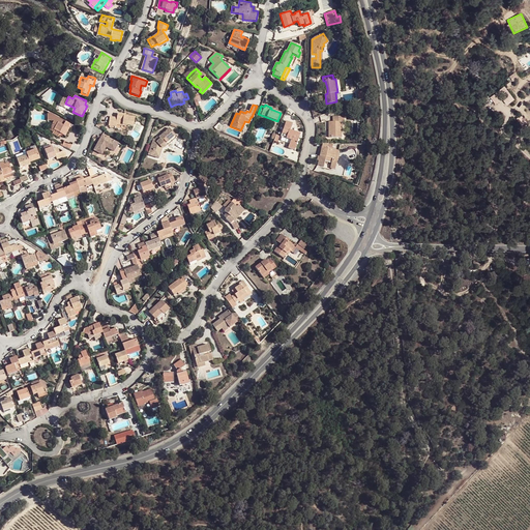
[(70,126),(69,124),(50,113),(49,115),(48,114),(48,121),(53,121),(54,122),(53,124),(56,126),(52,135),(58,138),(59,136),(61,135),(65,137),(69,129),(69,128),(70,126)]
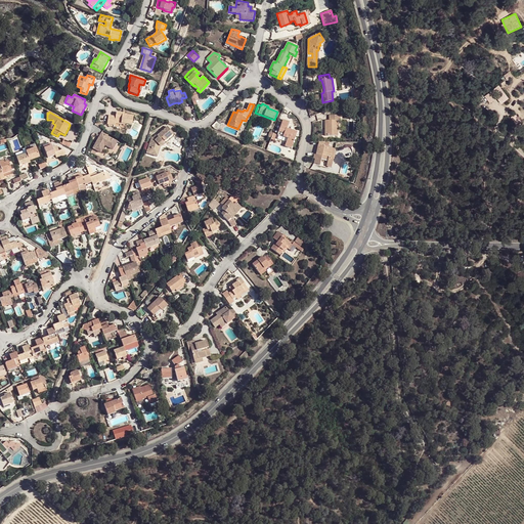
[(115,123),(126,124),(132,125),(133,117),(128,116),(123,115),(123,113),(117,113),(116,117),(108,116),(107,125),(115,126),(115,123)]
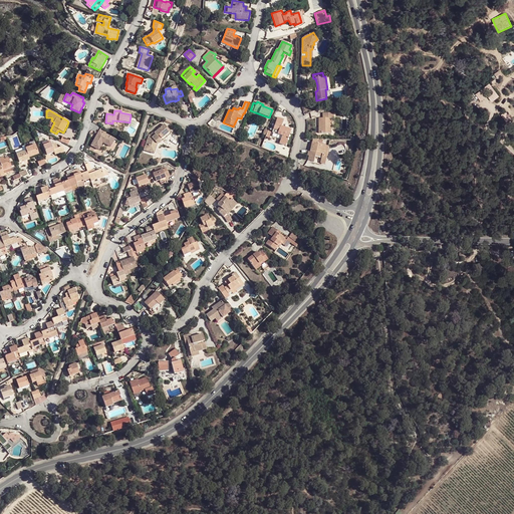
[(322,117),(319,117),(319,125),(319,134),(331,134),(331,117),(334,117),(333,112),(322,113),(322,117)]
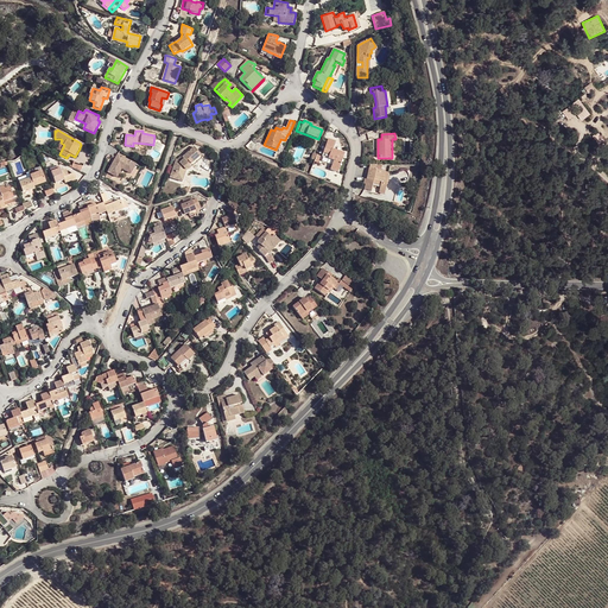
[(329,156),(328,159),(334,162),(330,170),(337,173),(346,154),(333,149),(336,141),(329,139),(323,153),(329,156)]
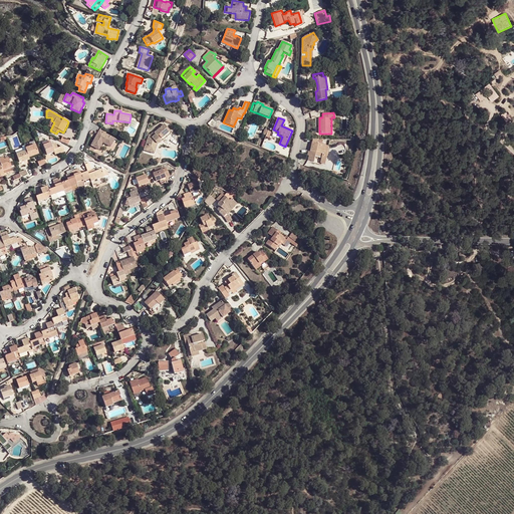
[(150,141),(148,140),(144,151),(149,153),(150,151),(154,152),(157,144),(158,145),(159,145),(163,142),(161,140),(171,131),(165,124),(155,134),(154,132),(150,136),(151,137),(150,141)]
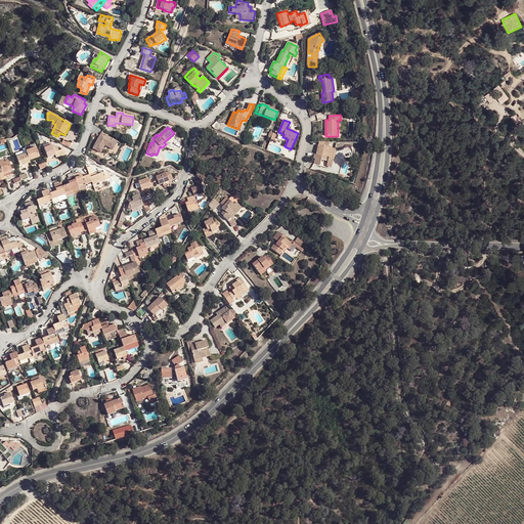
[(101,153),(105,145),(113,149),(118,142),(101,133),(93,148),(101,153)]
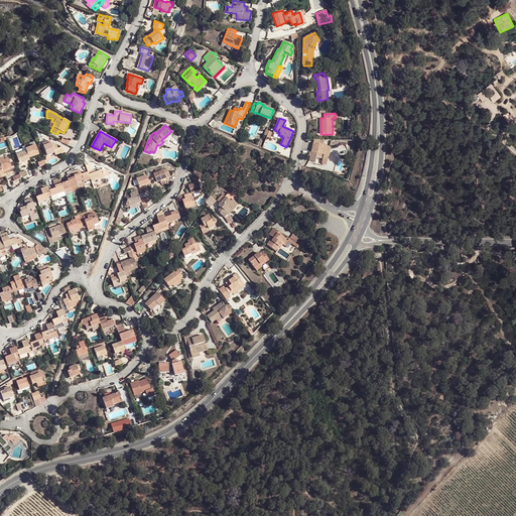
[(62,137),(59,141),(69,145),(71,142),(62,137)]
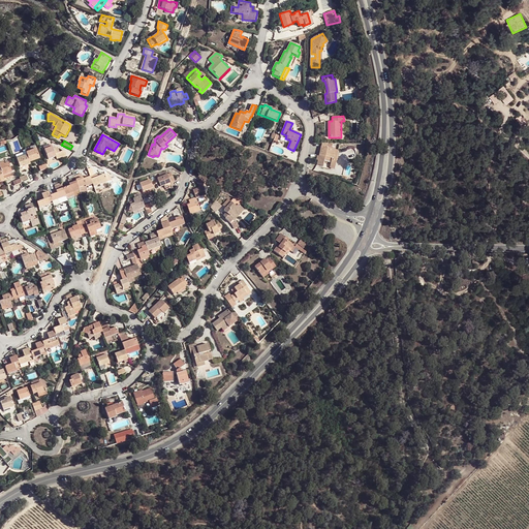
[(328,148),(329,144),(322,144),(321,147),(320,151),(318,160),(317,164),(323,166),(330,167),(330,168),(334,169),(336,160),(338,150),(328,148)]
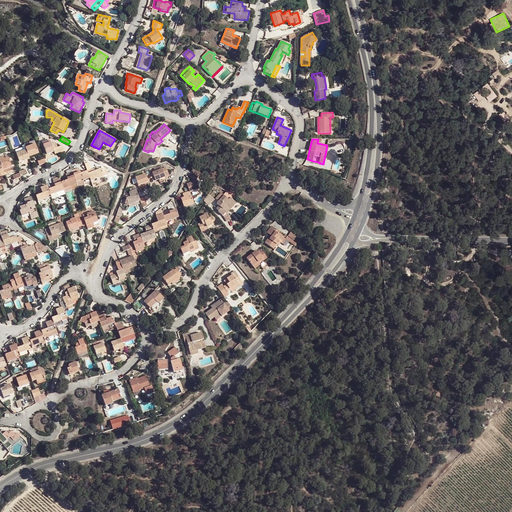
[(48,146),(44,147),(47,155),(54,152),(55,155),(61,153),(65,152),(63,146),(58,148),(56,143),(54,144),(52,145),(51,142),(50,140),(46,142),(48,146)]
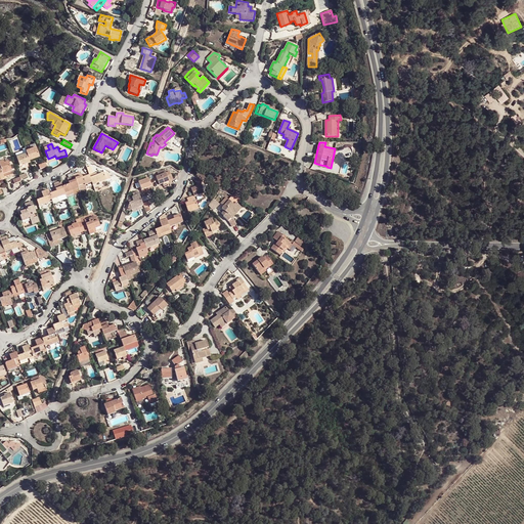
[(25,151),(29,150),(28,147),(13,154),(15,158),(26,154),(25,151)]
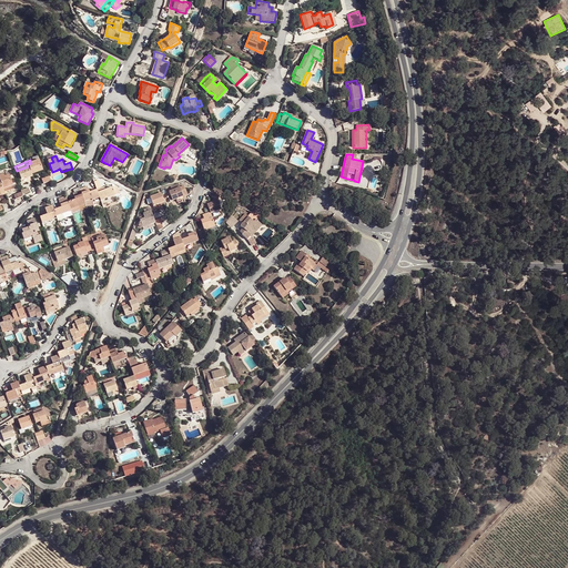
[(39,161),(29,164),(29,168),(32,175),(43,171),(39,161)]
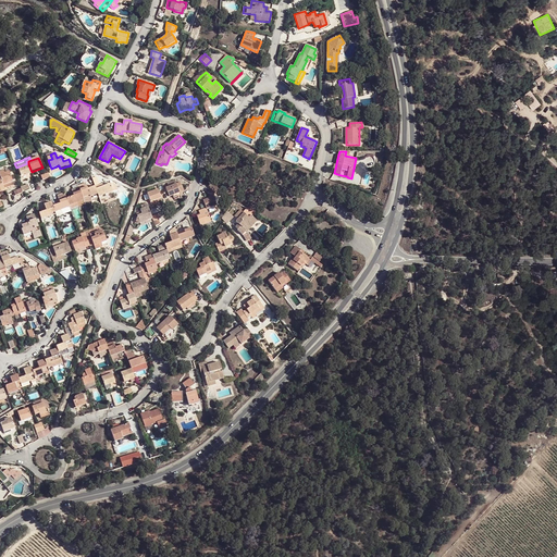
[(32,172),(28,164),(19,168),(22,176),(26,174),(26,176),(33,174),(32,172)]
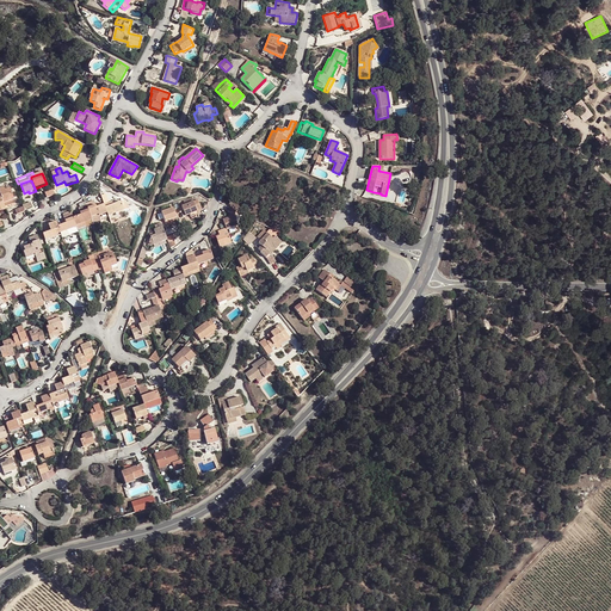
[(4,189),(0,189),(0,192),(1,197),(4,202),(7,201),(8,202),(14,201),(11,189),(5,191),(4,189)]
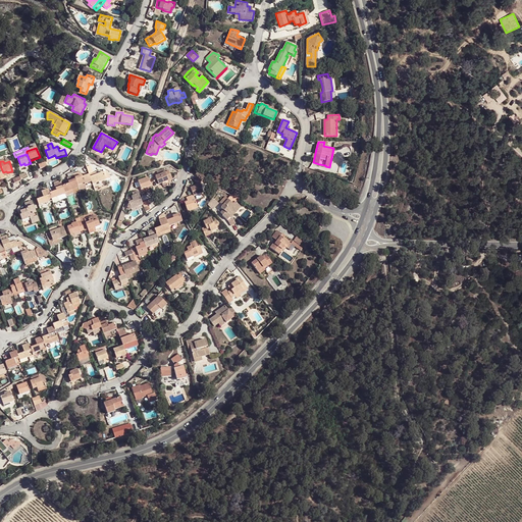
[(92,181),(93,185),(106,179),(104,172),(97,174),(96,172),(94,173),(91,166),(87,167),(90,174),(92,181)]
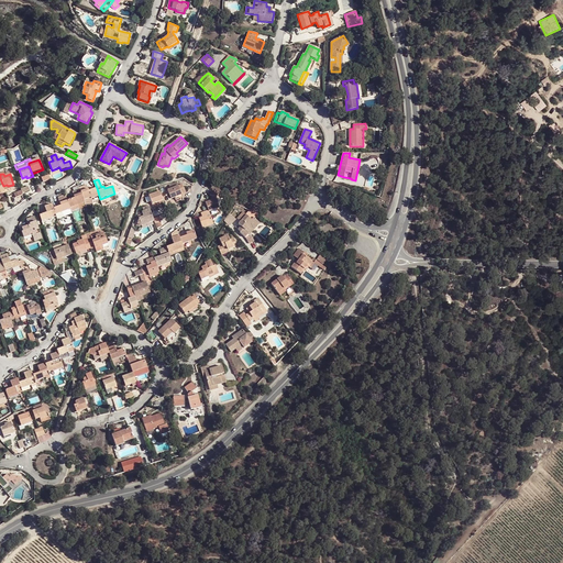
[(181,195),(183,196),(187,194),(183,184),(167,189),(169,195),(167,195),(168,200),(172,199),(175,198),(176,200),(180,199),(179,195),(181,195)]
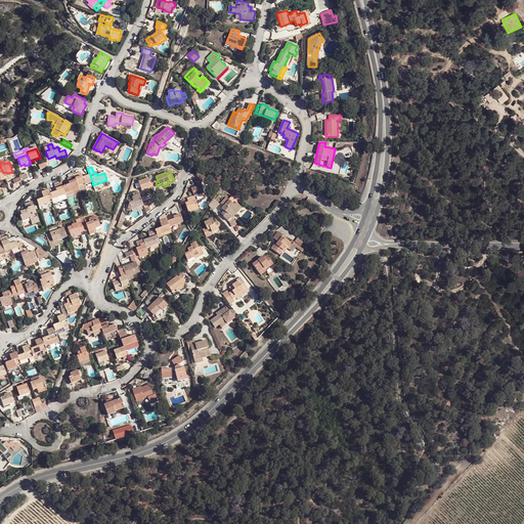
[(85,185),(92,182),(90,175),(86,177),(83,178),(82,176),(81,172),(74,174),(75,176),(79,189),(86,187),(85,185)]
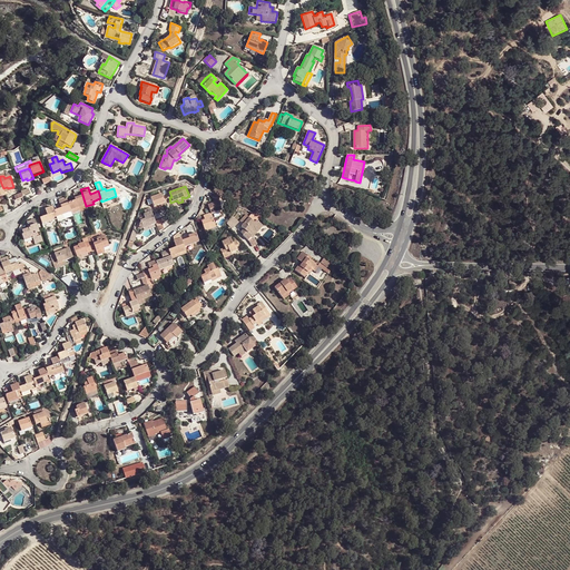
[(165,204),(160,190),(157,192),(158,195),(151,198),(155,207),(160,205),(165,204)]
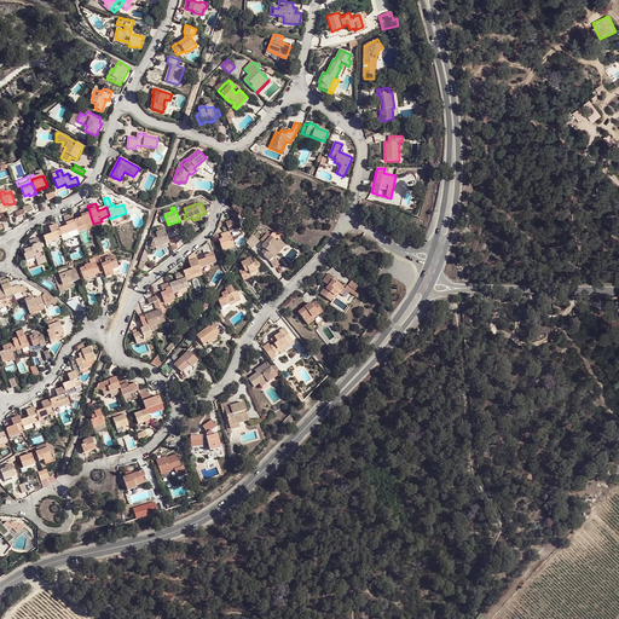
[(77,230),(93,224),(88,208),(86,209),(80,212),(82,218),(75,221),(77,230)]
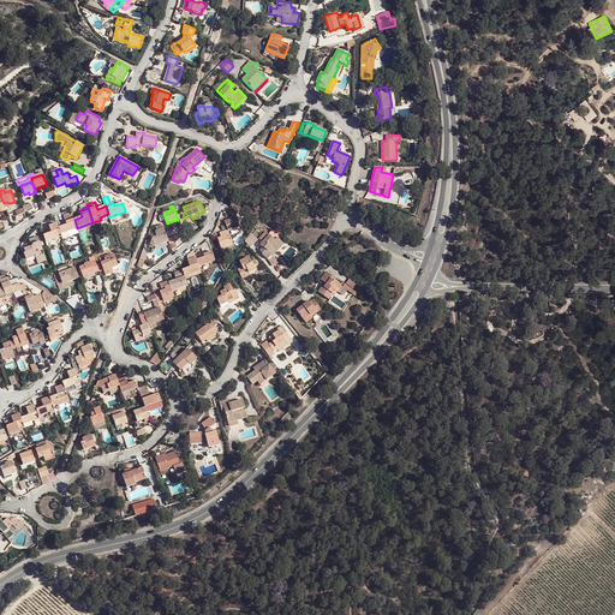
[(236,216),(238,213),(232,209),(230,214),(232,215),(231,215),(231,216),(231,218),(231,219),(228,220),(224,221),(227,231),(228,231),(239,227),(236,216)]
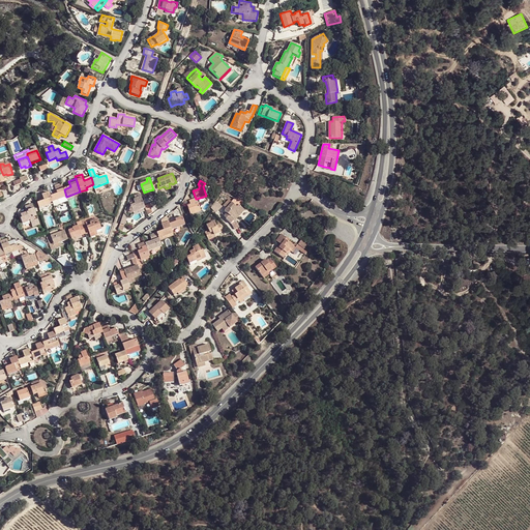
[(53,203),(67,198),(66,197),(64,189),(62,184),(55,187),(57,192),(58,190),(59,194),(58,194),(51,197),(53,203)]
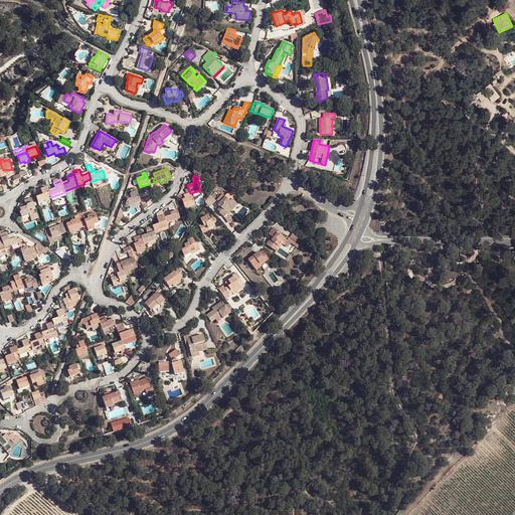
[(47,199),(51,197),(49,191),(47,187),(41,189),(43,194),(36,197),(38,203),(48,199),(47,199)]
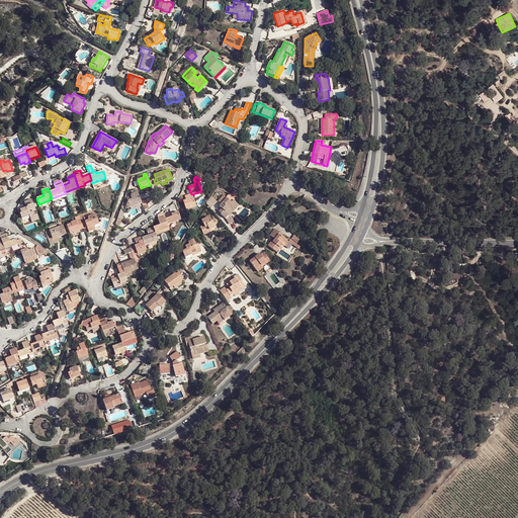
[(141,201),(138,192),(131,195),(132,199),(127,200),(128,202),(128,203),(127,203),(127,206),(131,206),(130,205),(134,204),(135,206),(142,203),(141,201)]
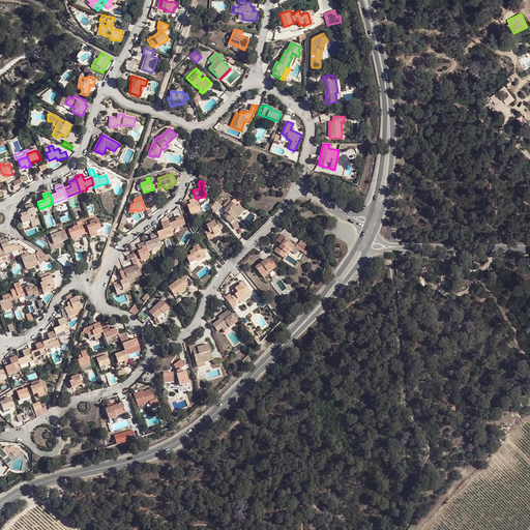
[(190,215),(201,211),(197,199),(196,199),(188,201),(190,205),(187,206),(190,215)]
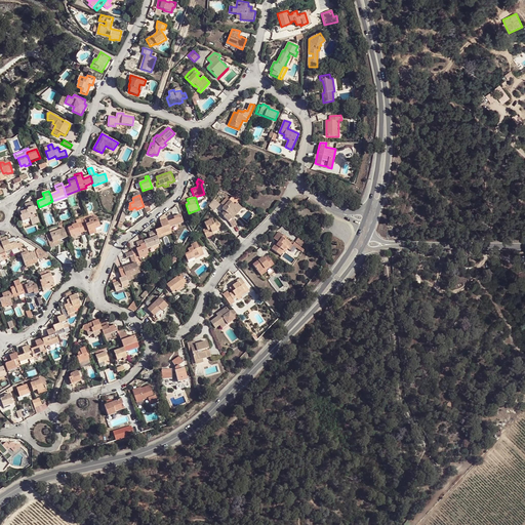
[(239,209),(241,210),(243,208),(237,203),(235,205),(227,198),(220,204),(224,207),(221,209),(225,211),(221,214),(225,216),(224,216),(229,221),(232,217),(231,216),(234,213),(235,214),(239,209)]
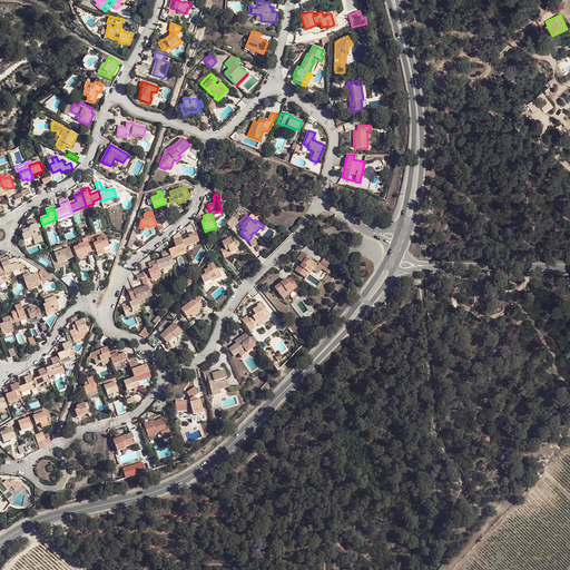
[(28,228),(27,229),(22,231),(23,235),(22,235),(25,242),(33,239),(36,244),(42,242),(35,219),(27,223),(28,226),(29,227),(30,227),(30,228),(29,229),(28,228)]
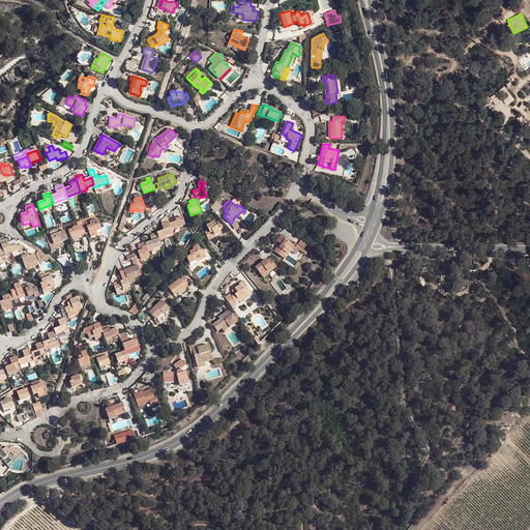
[(180,227),(185,225),(182,216),(175,219),(176,222),(169,225),(172,230),(180,227)]
